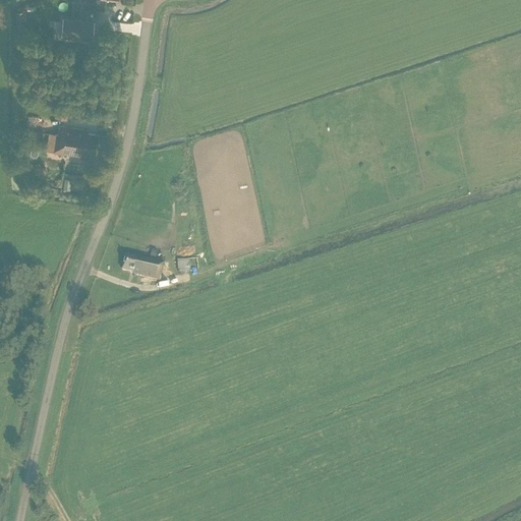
[(93,41),(95,21),(62,17),(60,38),(93,41)]
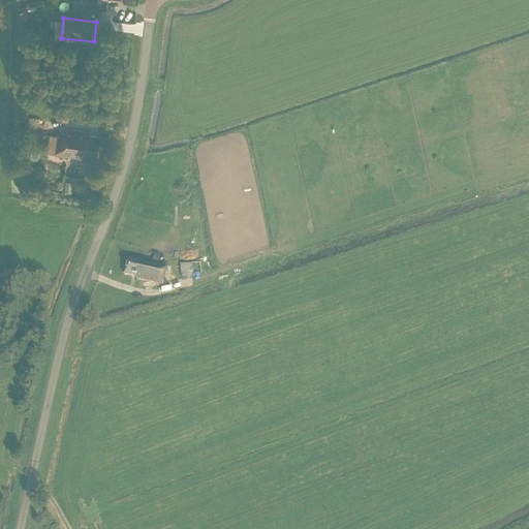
[(57,120),(66,121),(67,107),(58,106),(57,120)]
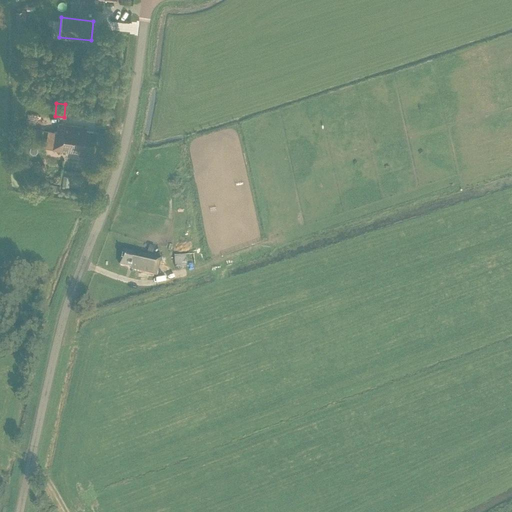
[(96,132),(86,130),(86,127),(58,123),(57,132),(48,130),(46,148),(80,153),(80,150),(94,152),(96,132)]
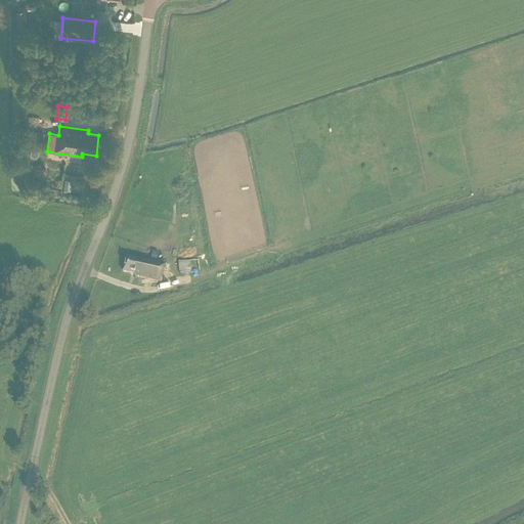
[(17,138),(41,140),(42,132),(18,129),(17,138)]
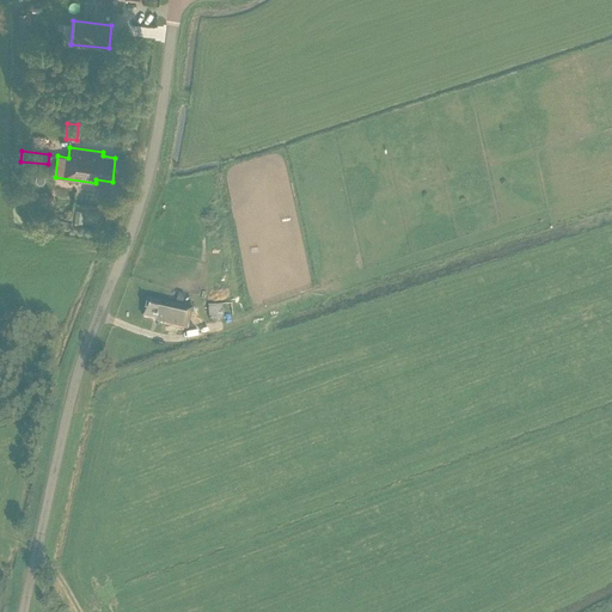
[(77,208),(74,220),(83,222),(86,210),(77,208)]
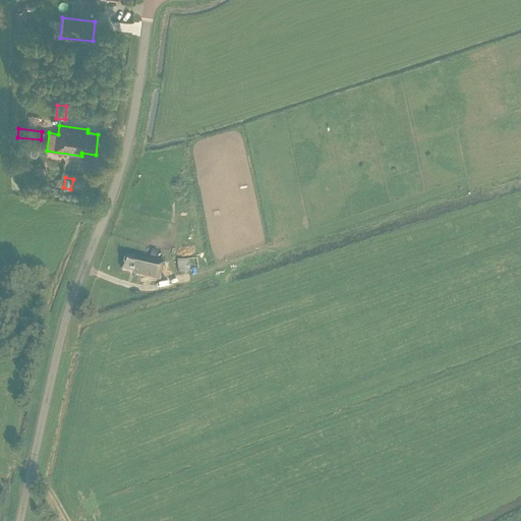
[(137,258),(125,255),(122,271),(134,274),(133,275),(160,281),(164,263),(137,256),(137,258)]
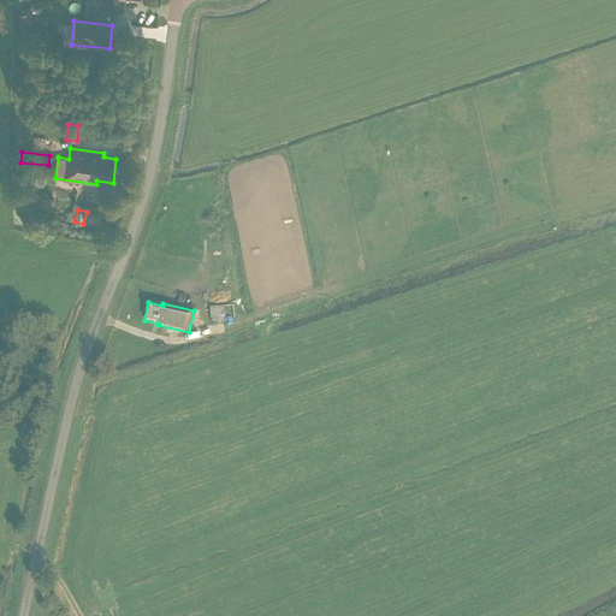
[(211,323),(225,321),(224,307),(211,308),(211,323)]
